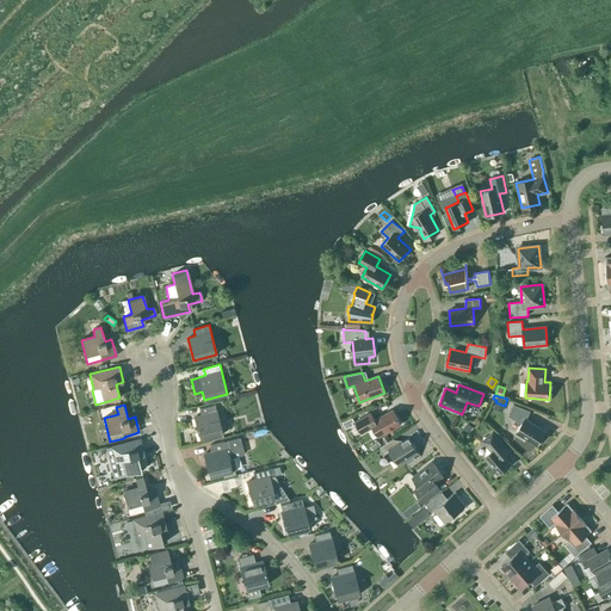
[(199,409),(201,415),(193,418),(199,440),(222,434),(215,405),(199,409)]
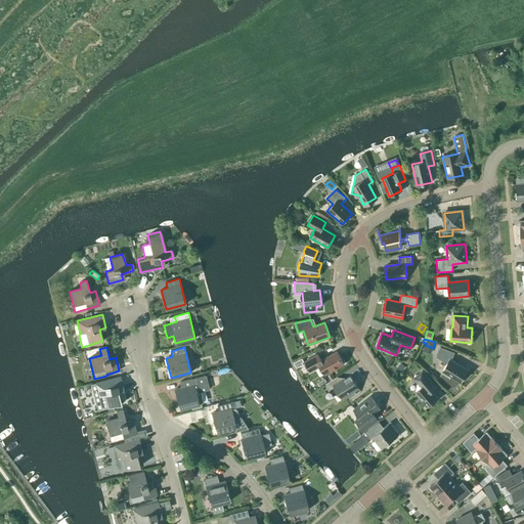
[(447,363),(442,373),(449,377),(450,376),(460,381),(467,369),(451,360),(454,353),(440,347),(436,357),(447,363)]
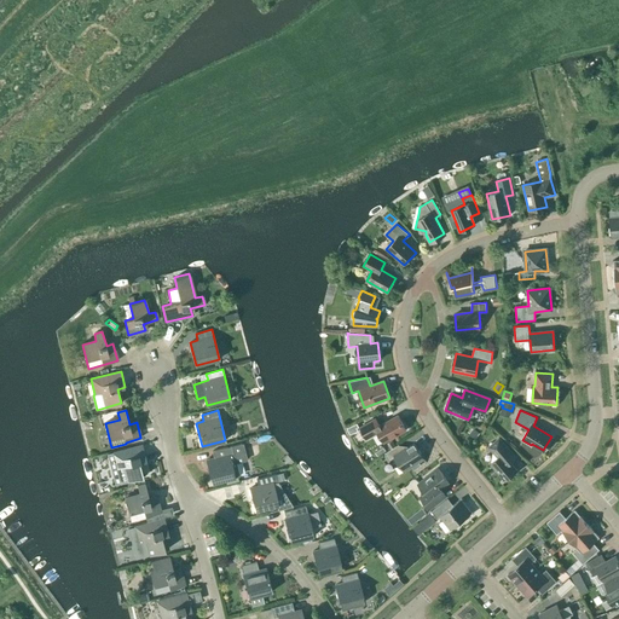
[(398,415),(380,426),(376,418),(359,428),(366,439),(379,433),(383,443),(406,431),(398,415)]
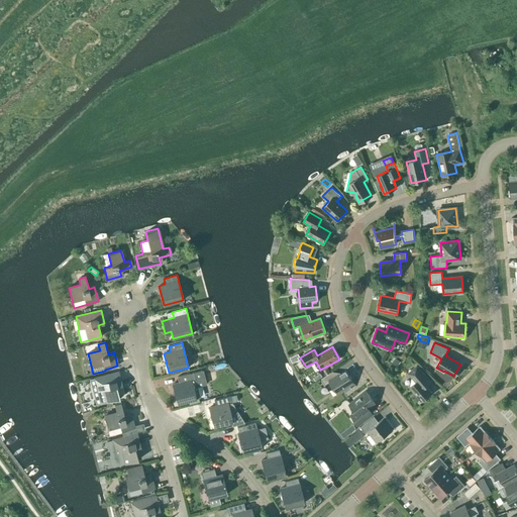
[(298,353),(290,357),(293,363),(299,359),(298,357),(300,356),(298,353)]
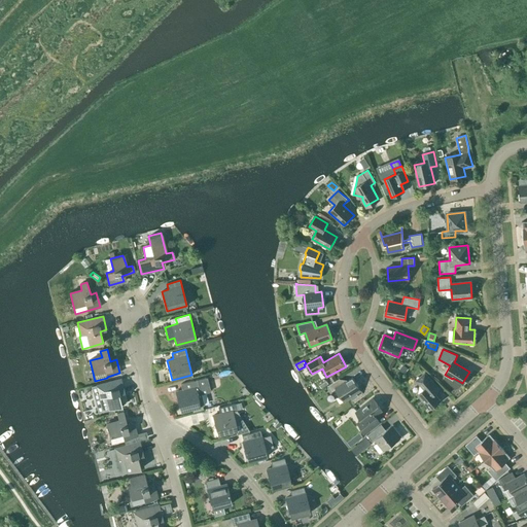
[(418,395),(429,410),(441,400),(434,393),(440,389),(427,375),(425,373),(416,381),(424,390),(418,395)]
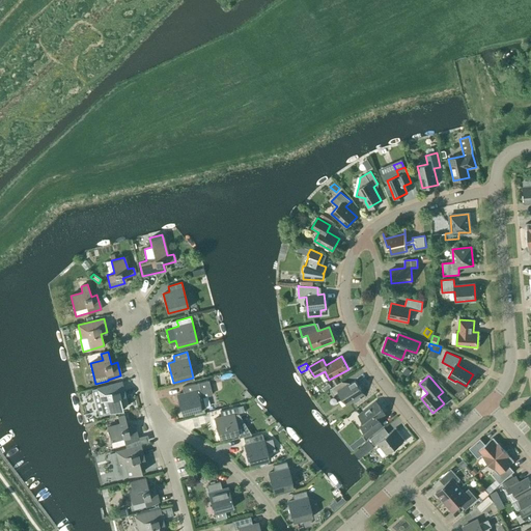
[(356,380),(345,387),(342,381),(331,388),(335,394),(338,392),(346,404),(354,399),(356,402),(361,399),(359,396),(364,393),(356,380)]
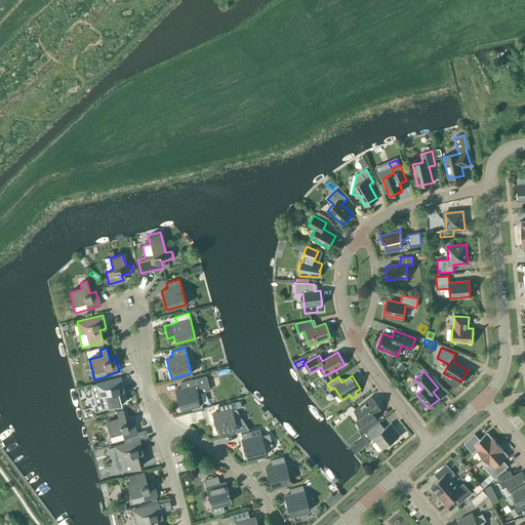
[(209,391),(205,376),(180,382),(182,389),(174,391),(179,410),(203,404),(200,393),(209,391)]
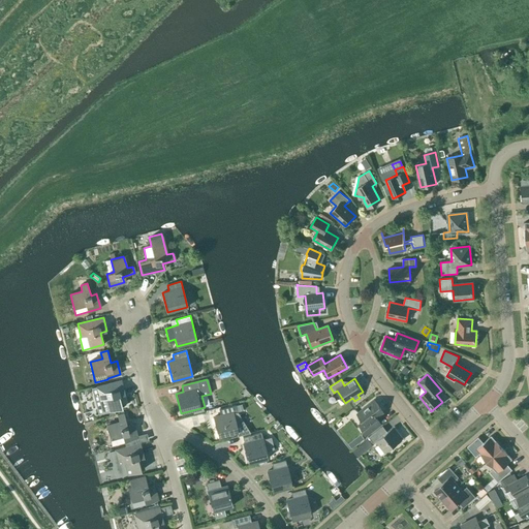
[(109,383),(92,389),(99,414),(110,411),(122,408),(119,396),(125,394),(122,380),(109,383)]
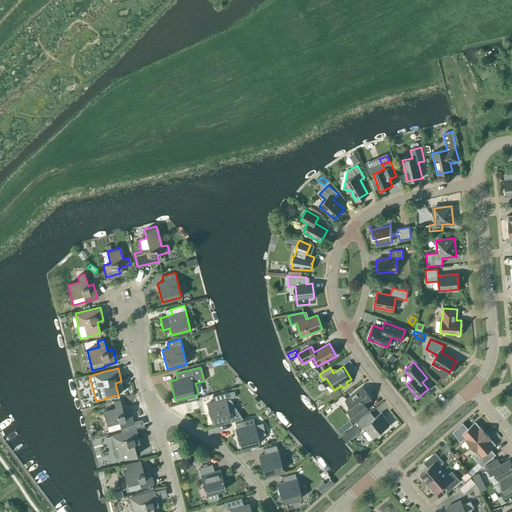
[(355,421),(369,410),(364,404),(371,398),(362,387),(346,401),(351,408),(347,411),(355,421)]
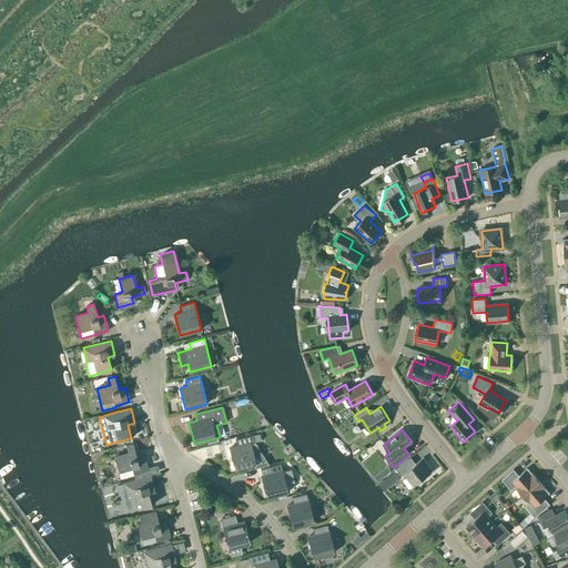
[(246,472),(255,468),(254,464),(255,464),(250,444),(254,443),(253,435),(235,439),(236,446),(229,448),(234,469),(245,467),(246,472)]
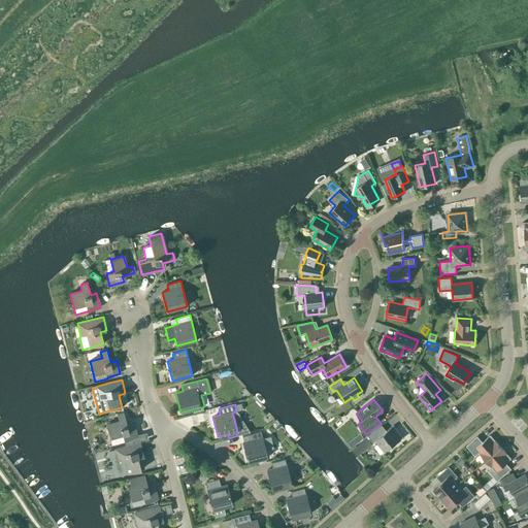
[(106,424),(111,444),(124,441),(124,440),(135,437),(137,437),(133,424),(127,425),(124,414),(117,415),(119,421),(106,424)]
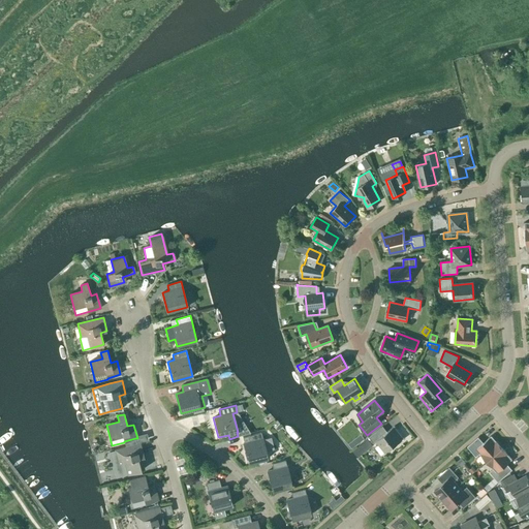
[(381,427),(369,437),(373,443),(376,441),(385,453),(404,437),(395,426),(385,433),(381,427)]
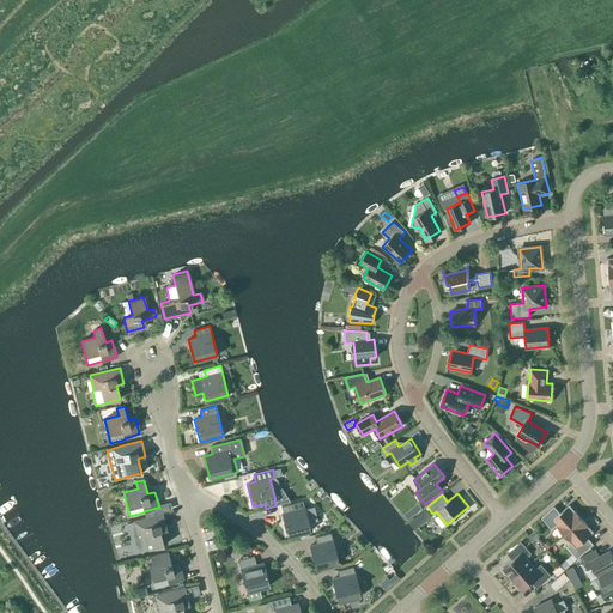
[(303,502),(281,507),(283,514),(281,514),(287,536),(310,530),(308,523),(317,521),(314,507),(304,509),(303,502)]
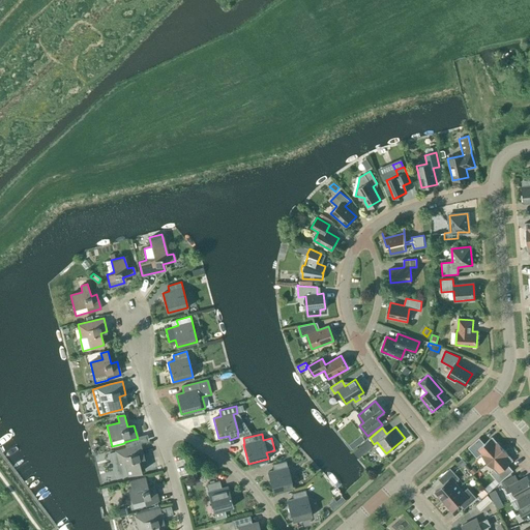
[(480,454),(488,462),(503,448),(492,437),(484,443),(479,438),(468,447),(477,458),(480,454)]
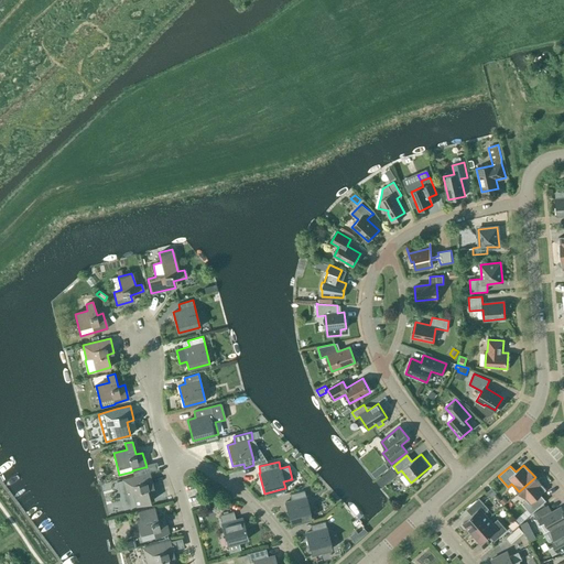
[(126,495),(129,508),(151,502),(148,489),(153,487),(150,473),(123,480),(127,495),(126,495)]
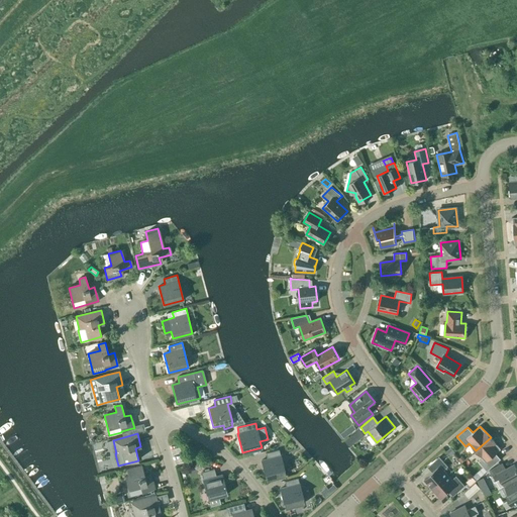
[(496,453),(501,448),(491,437),(476,450),(481,456),(477,459),(487,471),(501,458),(496,453)]
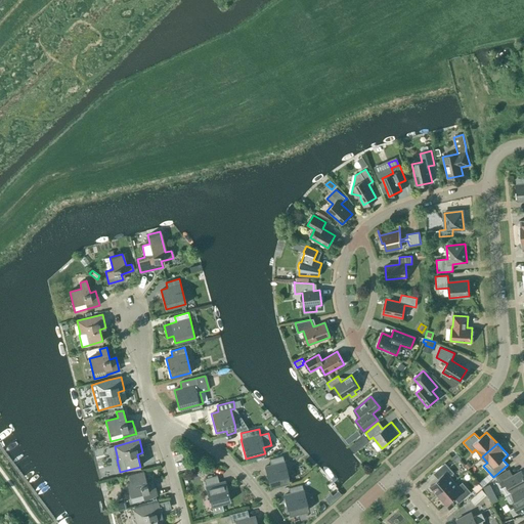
[(456,453),(452,457),(456,462),(461,459),(456,453)]
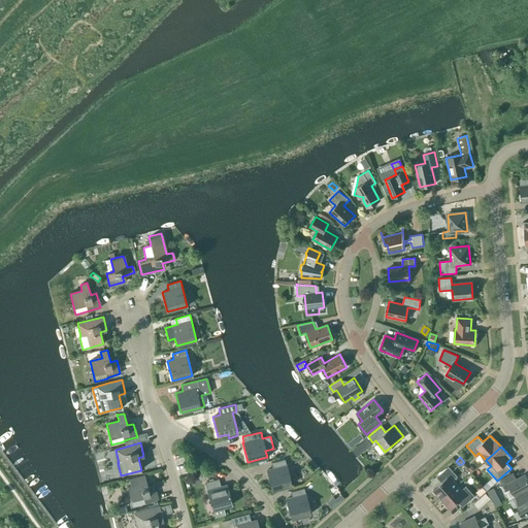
[(271,463),(272,468),(266,470),(271,490),(291,485),(285,459),(271,463)]
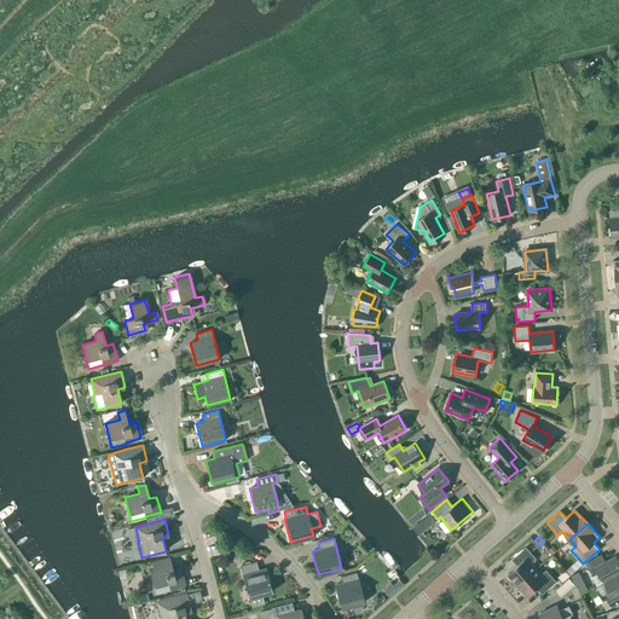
[(508,574),(518,585),(536,568),(531,563),(536,559),(526,548),(512,560),(518,566),(508,574)]
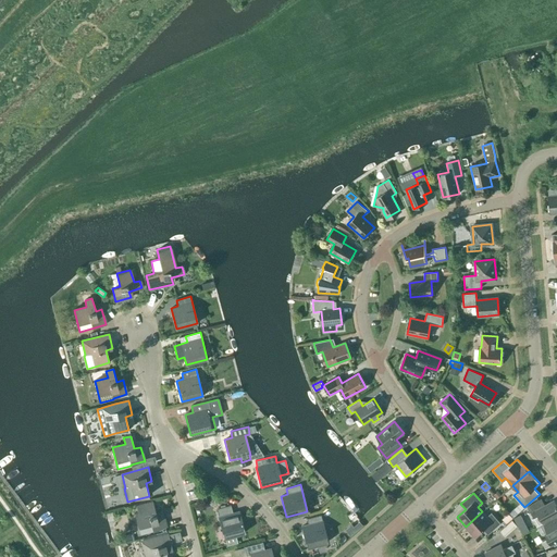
[(533,519),(537,527),(556,515),(556,505),(554,500),(542,507),(539,500),(527,506),(533,519)]
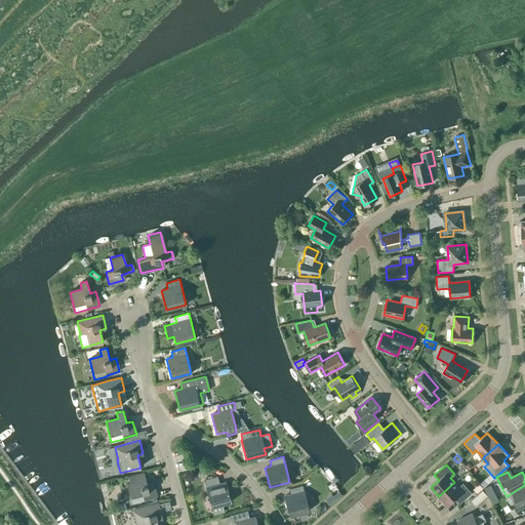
[(145,501),(144,499),(157,496),(153,483),(147,485),(144,473),(128,477),(130,483),(126,484),(132,505),(145,501)]
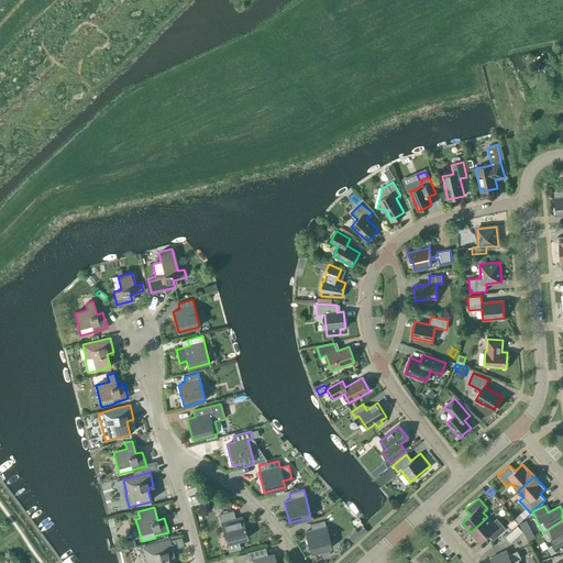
[(240,548),(238,541),(247,538),(242,517),(235,519),(233,510),(219,515),(227,543),(228,543),(230,551),(240,548)]
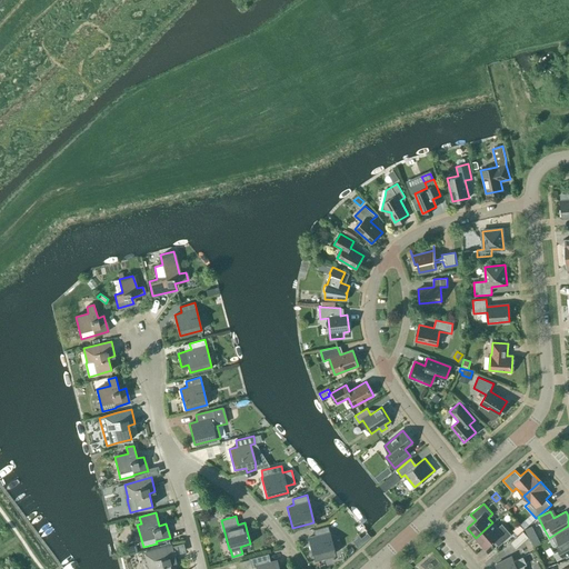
[(525,519),(520,523),(525,529),(529,525),(525,519)]
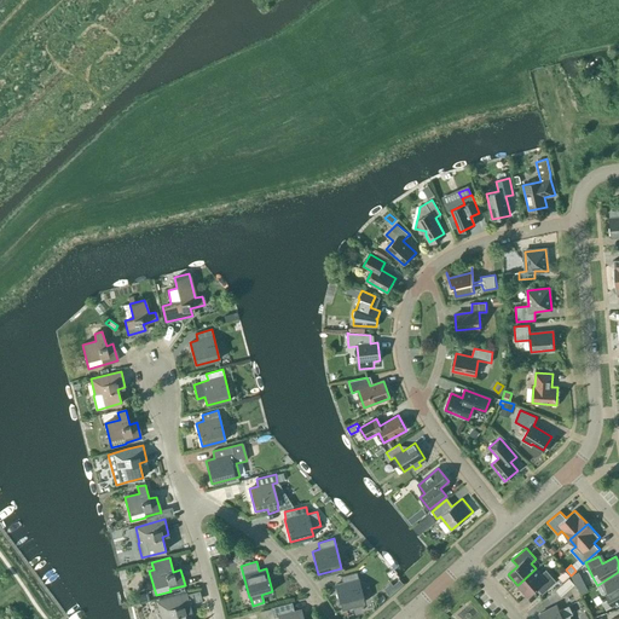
[(547,571),(541,574),(536,568),(518,585),(527,596),(537,588),(542,594),(556,582),(547,571)]
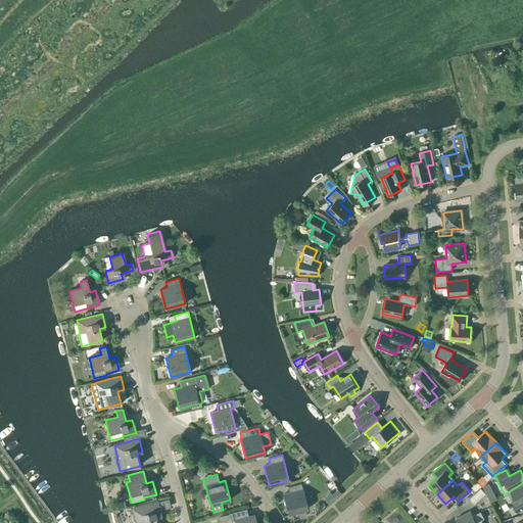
[(288,514),(307,509),(301,483),(287,487),(289,492),(283,494),(288,514)]
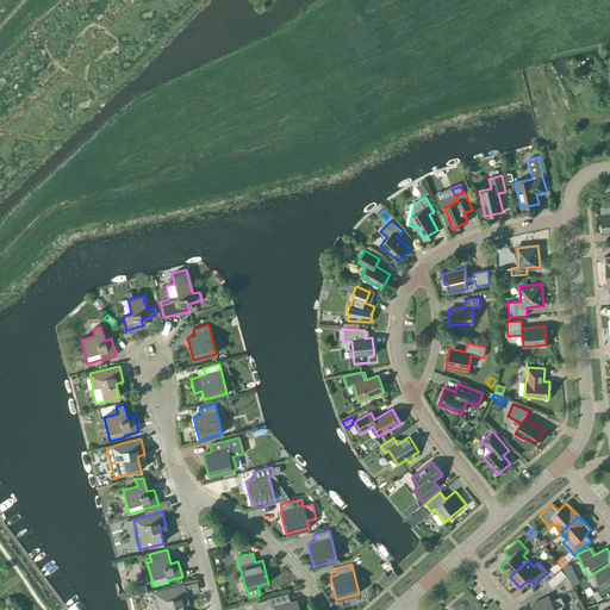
[(609,564),(589,577),(595,587),(598,589),(602,586),(603,589),(593,593),(597,601),(609,593),(609,587),(609,585),(609,584),(609,564)]
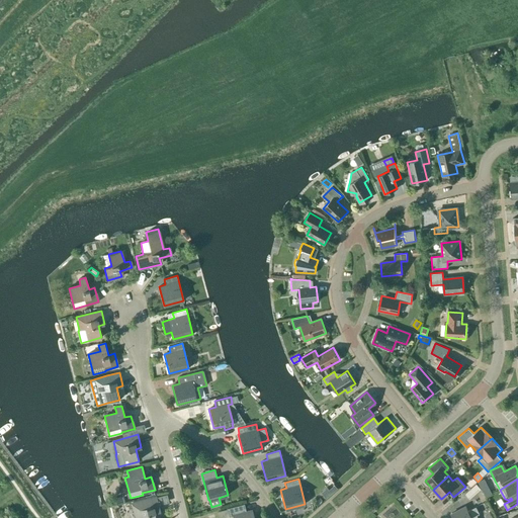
[(335,490),(331,483),(323,488),(327,495),(335,490)]
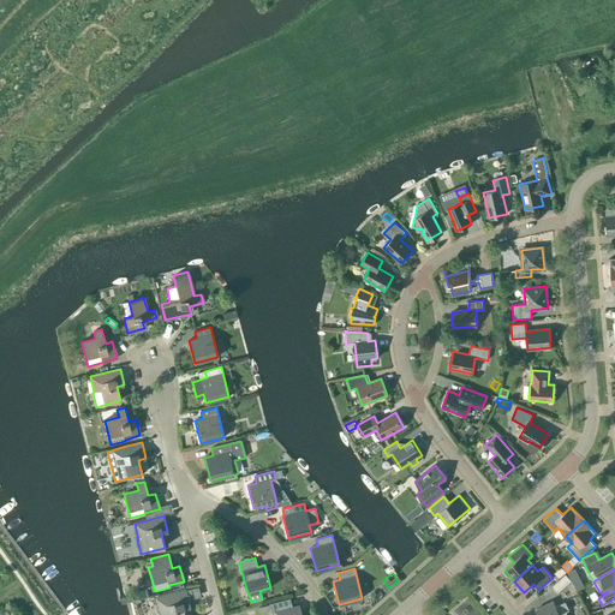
[(551,586),(557,592),(572,580),(566,574),(551,586)]
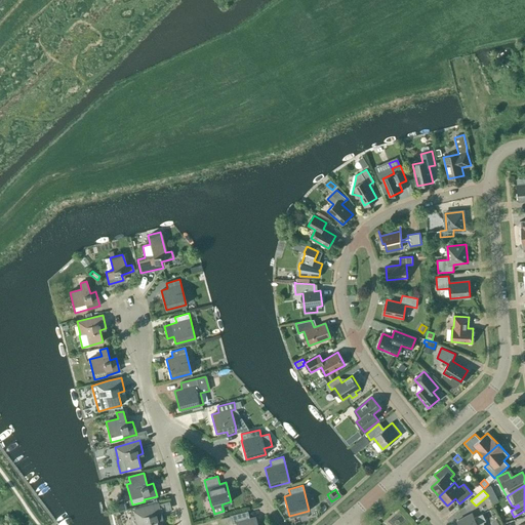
[(137,524),(136,524),(135,524),(157,524),(156,519),(162,518),(159,503),(133,510),(137,524)]
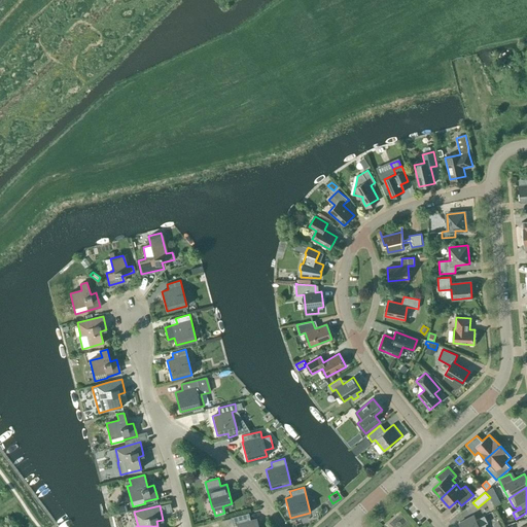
[(248,513),(231,518),(233,526),(237,525),(237,526),(257,526),(256,519),(250,521),(248,513)]
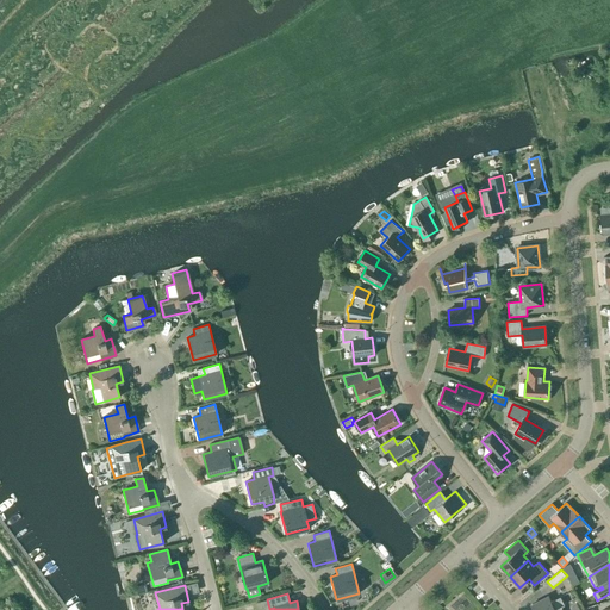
[(562,609),(561,607),(565,605),(560,597),(552,602),(548,596),(531,605),(534,609),(536,609),(540,609),(562,609)]
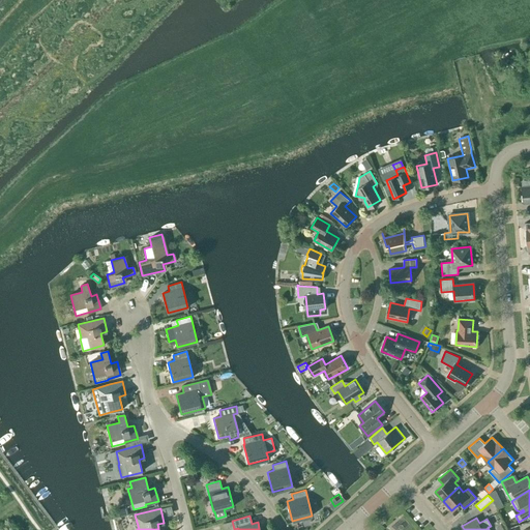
All buildings are outlined.
